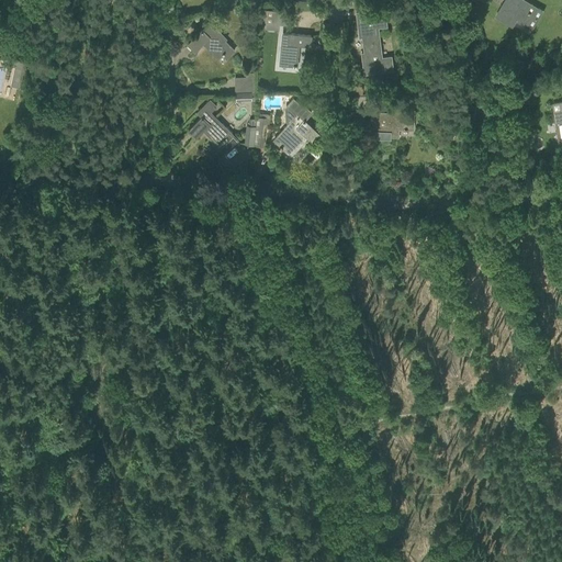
[(505,0),(496,17),(513,26),(517,19),(528,25),(534,15),(526,11),(530,3),(524,0),(505,0)]
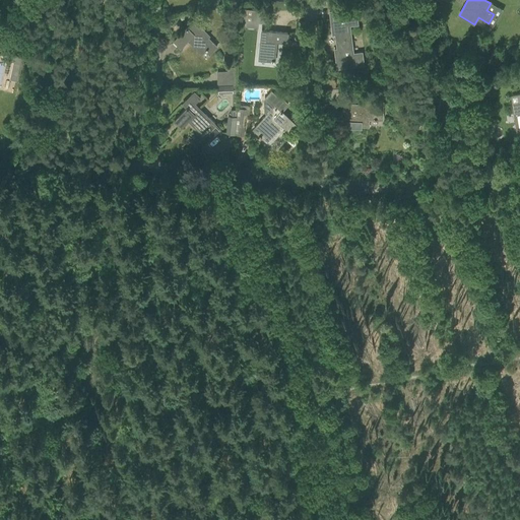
[(247,8),(246,20),(257,21),(258,9),(247,8)]
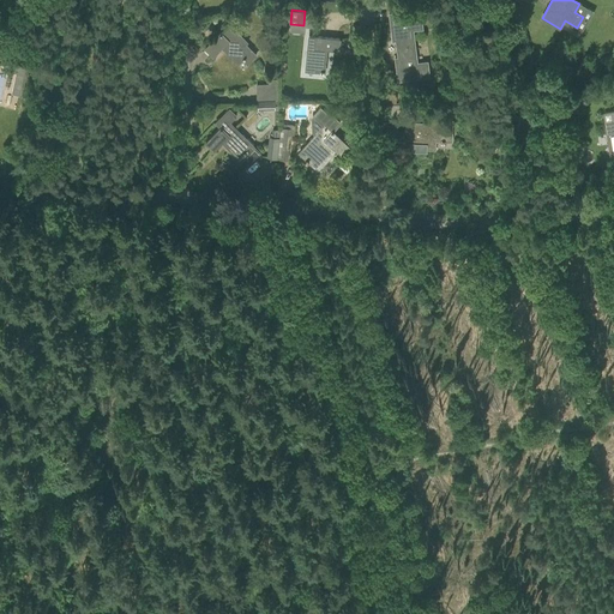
[(411,30),(422,29),(420,10),(389,13),(392,41),(395,40),(397,58),(395,58),(397,80),(428,77),(427,61),(416,64),(415,56),(413,36),(411,30)]
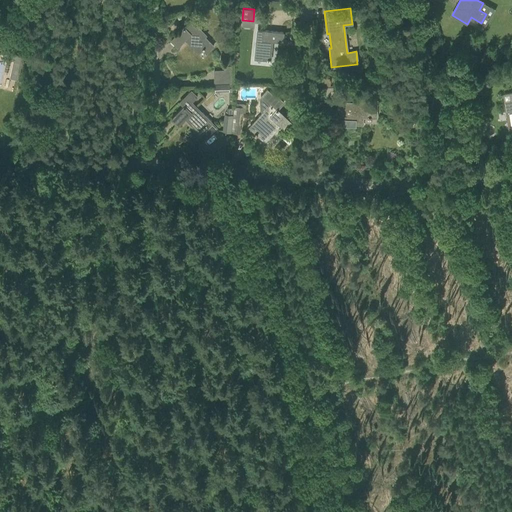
[(281,10),(281,18),(293,18),(293,10),(281,10)]
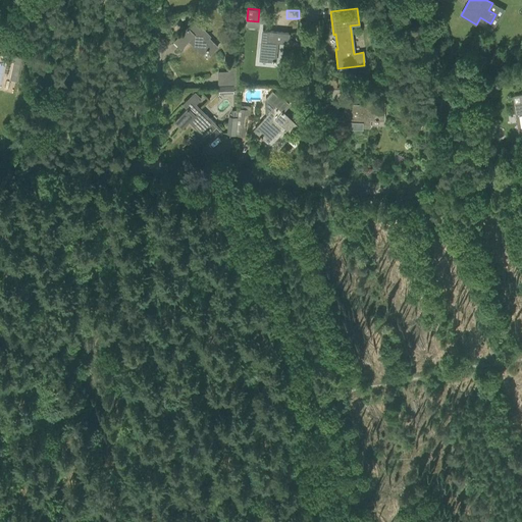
[(205,51),(209,55),(217,47),(208,38),(210,36),(201,27),(199,29),(193,22),(188,28),(187,28),(174,41),(180,47),(189,39),(203,53),(205,51)]
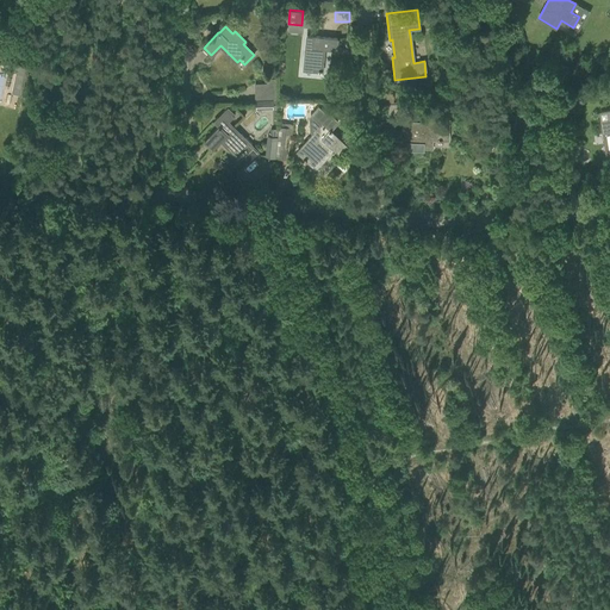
[(317,72),(321,73),(321,70),(323,48),(336,49),(337,38),(325,37),(325,39),(304,37),(302,69),(317,72)]
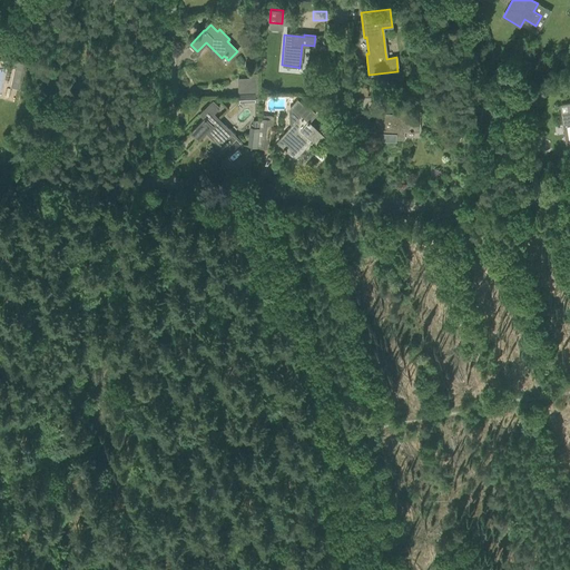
[(2,58),(1,65),(15,68),(10,87),(17,89),(23,62),(2,58)]
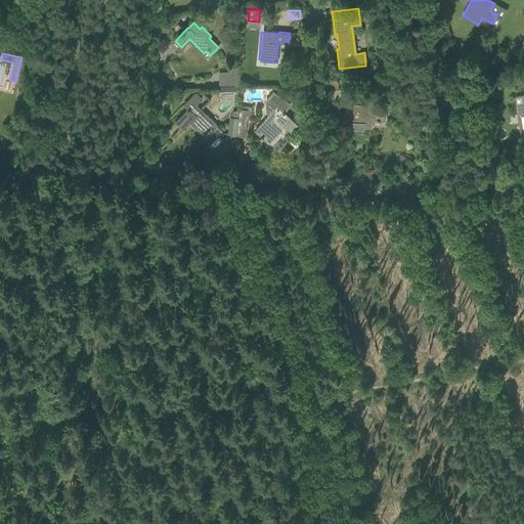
[(219,75),(219,87),(235,87),(234,74),(219,75)]
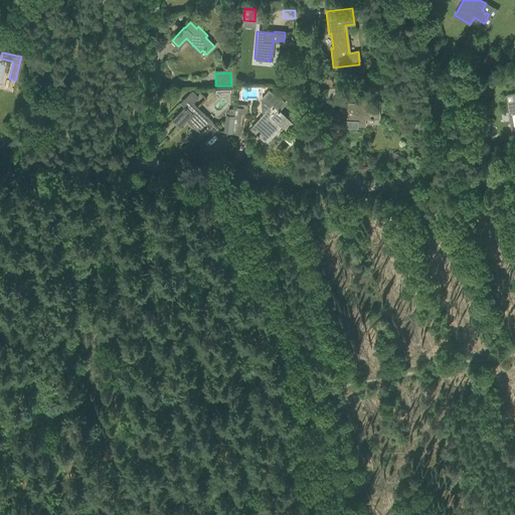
[(317,77),(317,86),(331,87),(332,78),(317,77)]
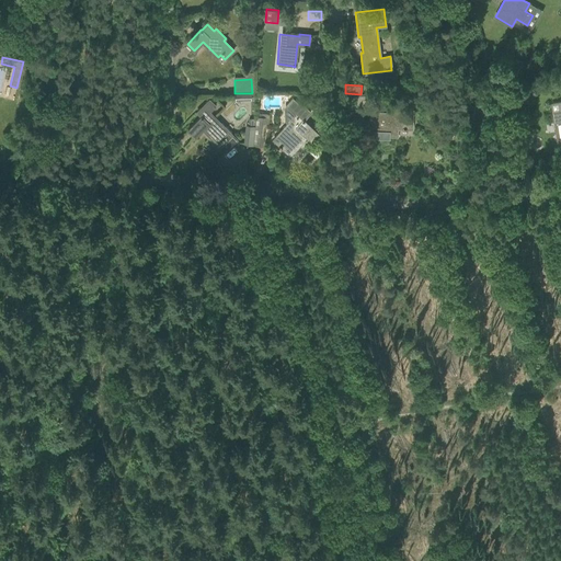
[(352,111),(361,111),(361,110),(367,111),(367,100),(361,100),(361,95),(353,95),(352,111)]
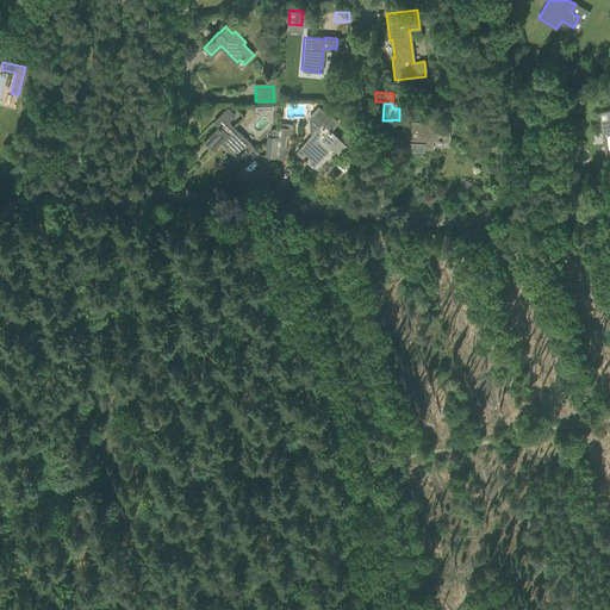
[(310,138),(297,151),(304,159),(302,161),(304,162),(305,160),(309,163),(328,143),(337,153),(344,144),(329,131),(337,122),(328,113),(327,114),(318,106),(307,117),(309,131),(312,135),(310,138)]
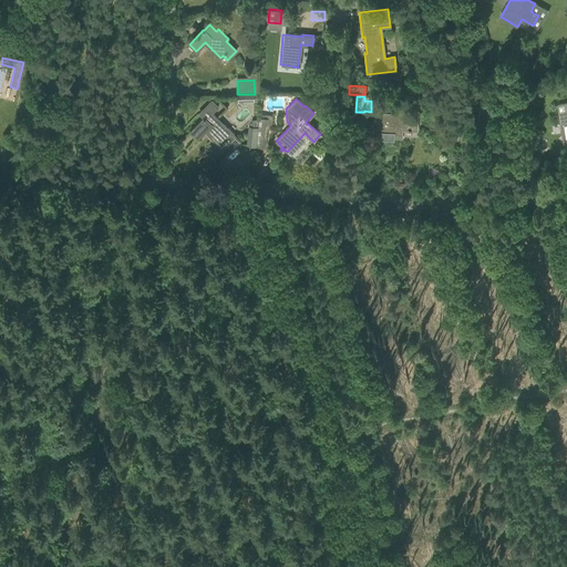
[(220,144),(218,146),(220,147),(226,153),(238,141),(212,113),(217,106),(212,101),(198,113),(203,117),(189,132),(196,138),(206,130),(220,144)]
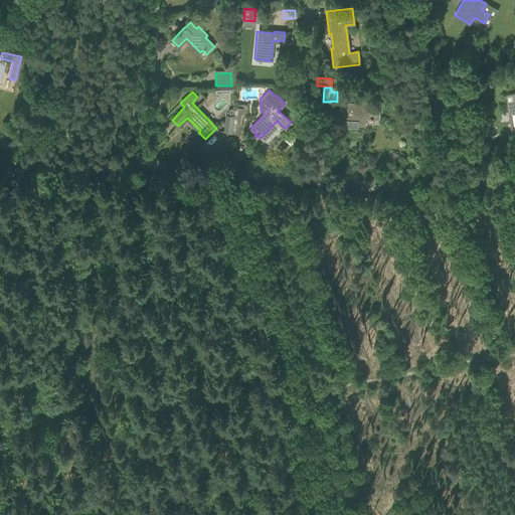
[(292,98),(292,101),(298,101),(298,92),(287,92),(287,98),(292,98)]
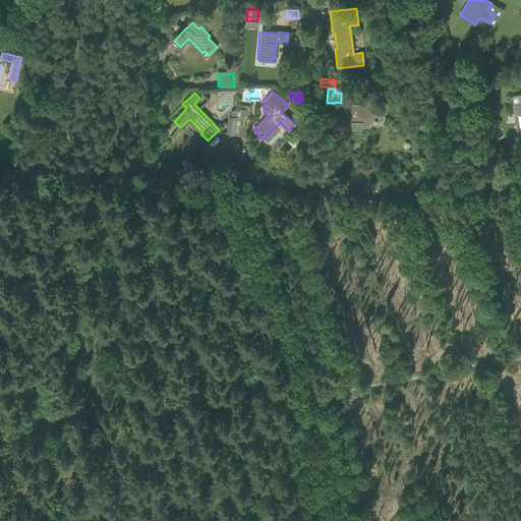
[(343,122),(360,122),(360,126),(368,126),(368,119),(383,119),(384,102),(365,102),(365,105),(344,104),(343,122)]
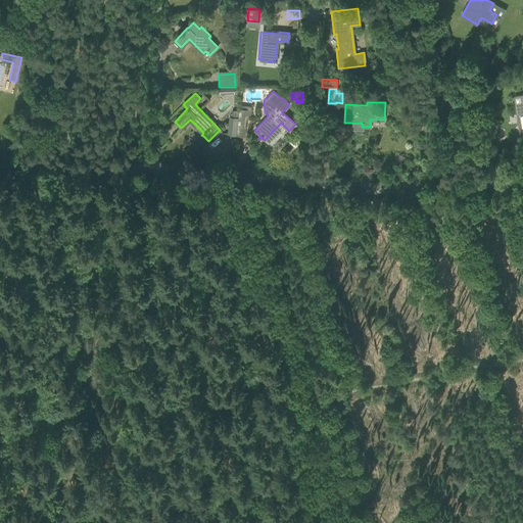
[(237,123),(236,135),(243,136),(245,120),(249,121),(251,106),(239,105),(239,110),(238,110),(237,123)]
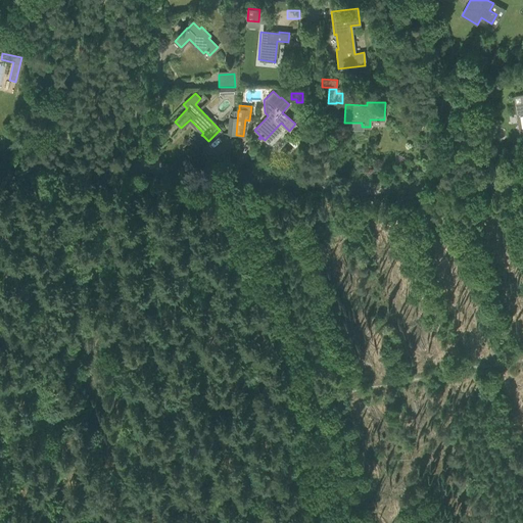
All buildings are outlined.
